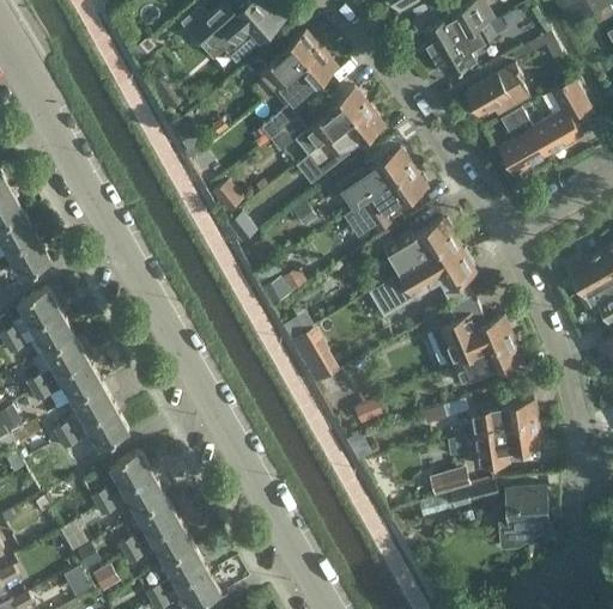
[(199,42),(223,23),(236,38),(225,48),(236,60),(290,13),(278,0),(248,0),(231,14),(220,2),(188,29),(199,42)]
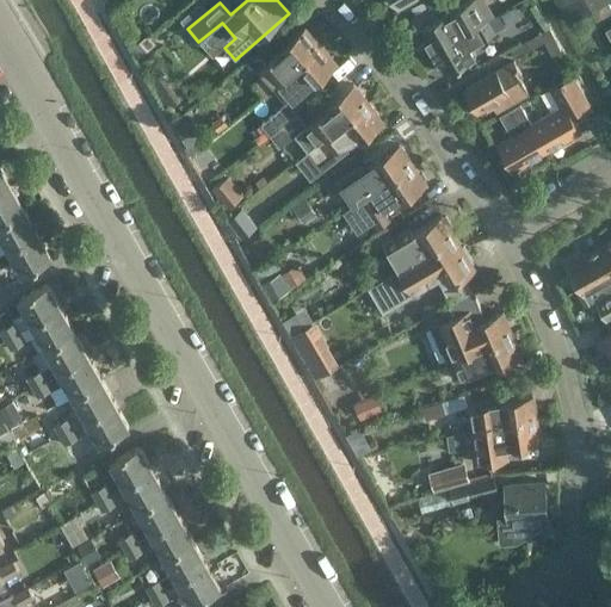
[(432,55),(464,36),(487,23),(473,0),(451,13),(419,31),(432,55)]
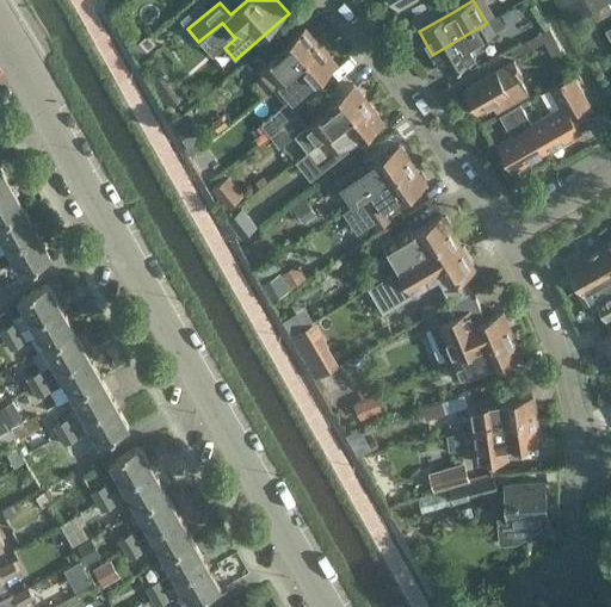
[(610,0),(553,0),(568,26),(610,1),(610,0)]
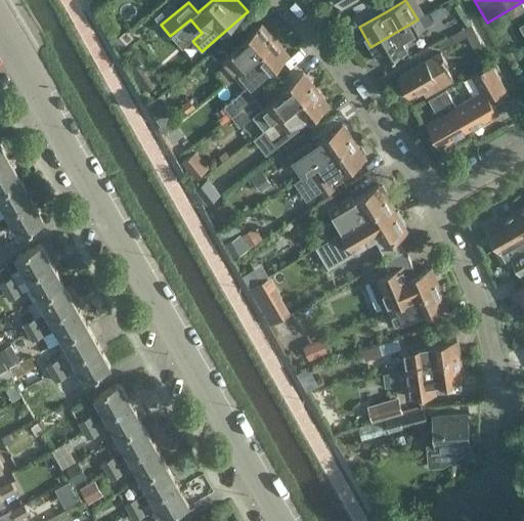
[(418,19),(398,31),(370,47),(382,67),(409,51),(405,43),(434,27),(428,14),(425,15),(418,19)]
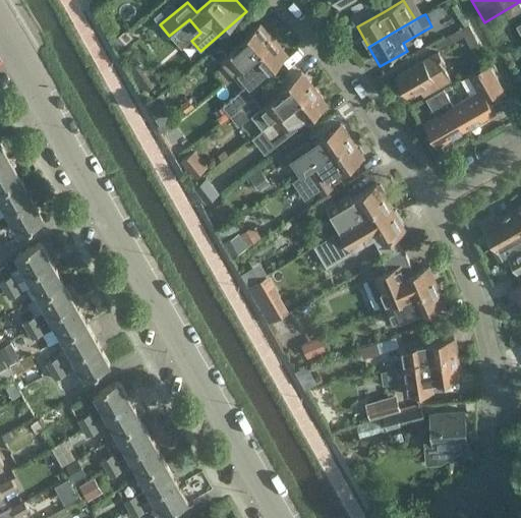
[(232,78),(273,42),(259,26),(236,46),(241,52),(223,68),(232,78)]
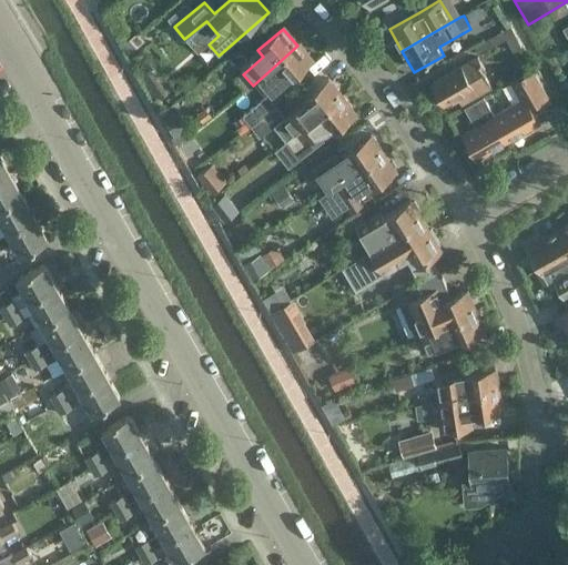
[(510,48),(518,43),(510,29),(488,41),(492,50),(506,42),(510,48)]
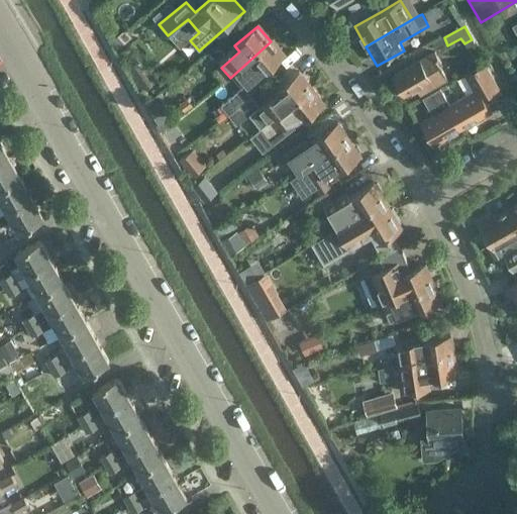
[(115,34),(109,40),(115,52),(123,43),(125,45),(132,38),(125,30),(118,37),(115,34)]
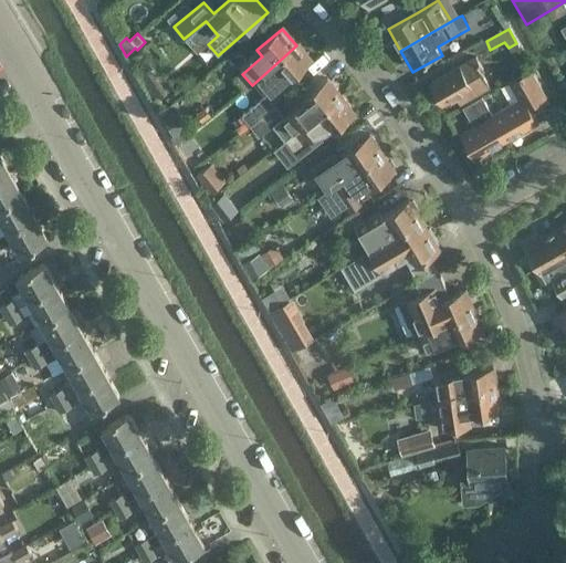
[(312,63),(296,45),(252,85),(262,96),(268,92),(271,96),(286,83),(287,84),(312,63)]
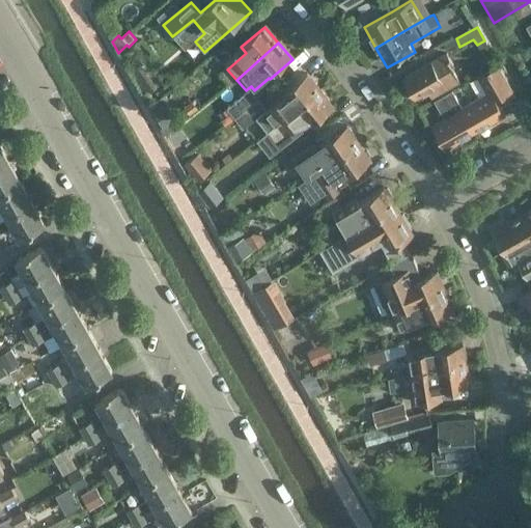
[(454,68),(447,55),(402,81),(415,102),(428,94),(431,100),(459,84),(451,70),(454,68)]
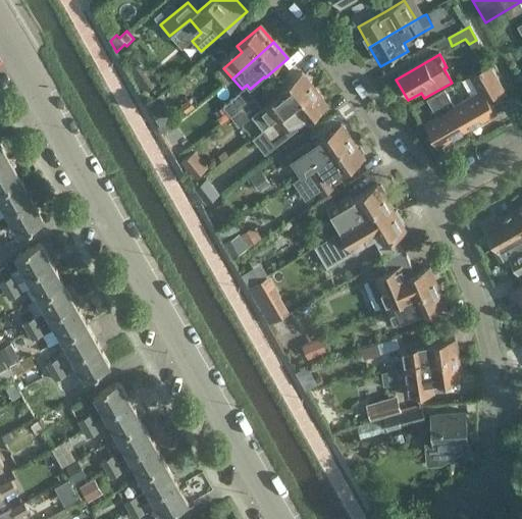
[(478,94),(454,108),(468,132),(498,114),(490,104),(494,101),(492,98),(504,92),(489,65),(469,76),(478,94)]
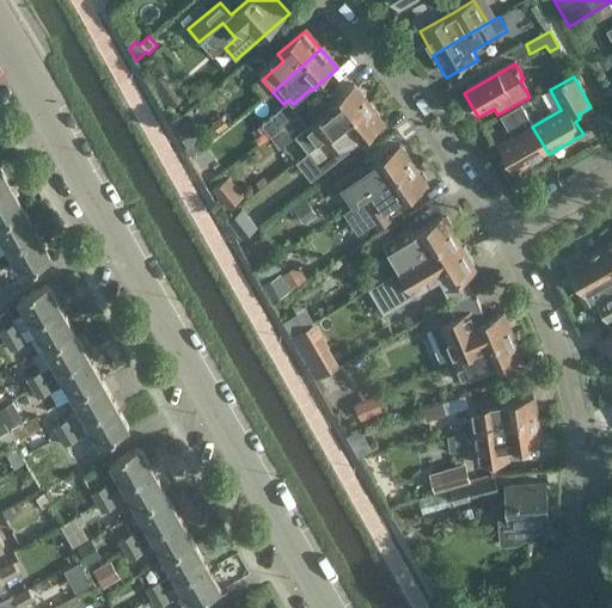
[(318,146),(368,106),(353,87),(325,110),(328,112),(306,128),(307,129),(295,139),(308,153),(318,146)]
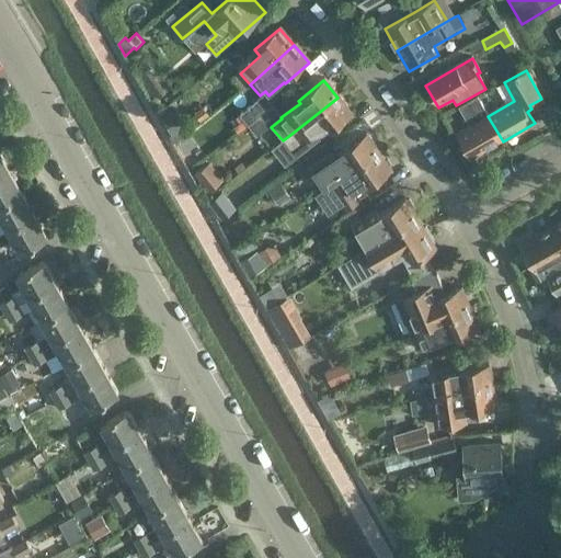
[(240,117),(249,128),(273,107),(264,98),(240,117)]
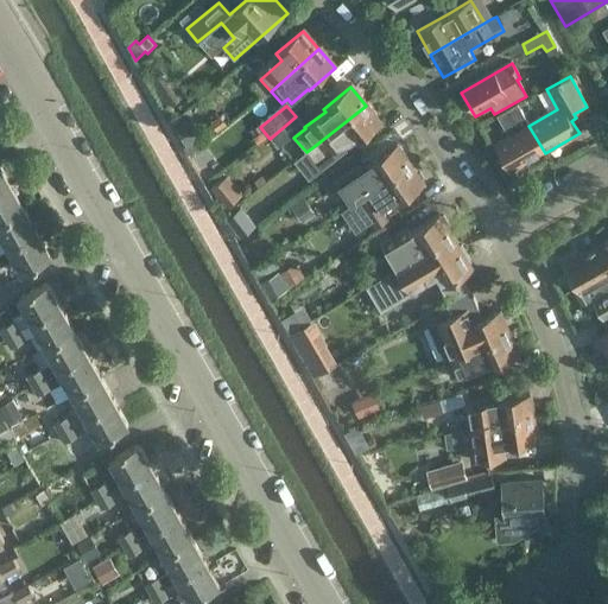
[(381,125),(366,106),(316,145),(306,152),(306,153),(316,166),(327,158),(339,148),(350,144),(354,147),(381,125)]
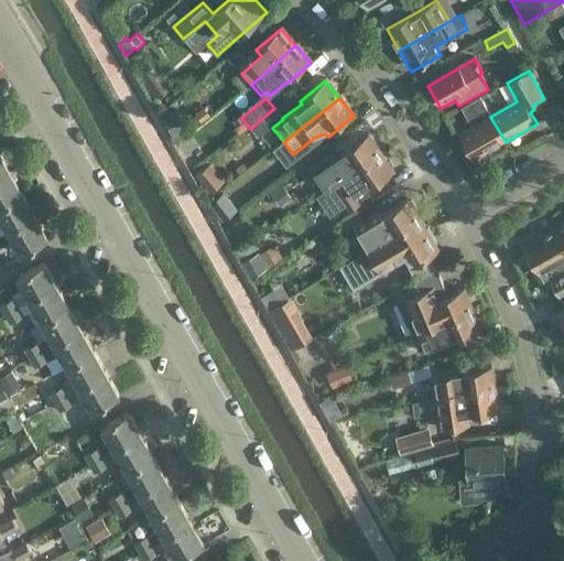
[(479,123),(470,129),(459,135),(474,160),(506,142),(490,117),(480,98),(469,105),(479,123)]
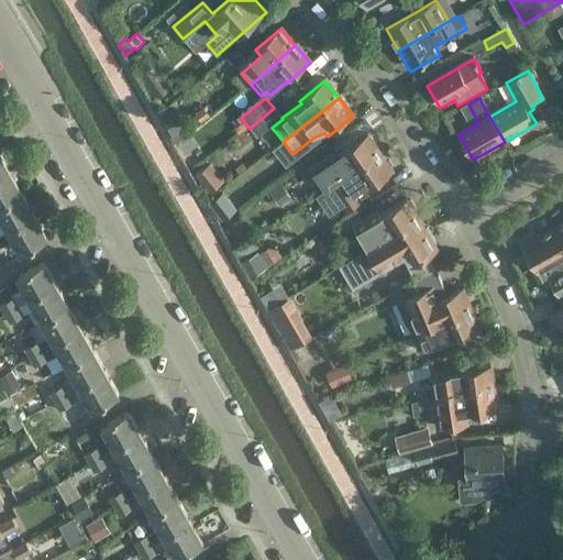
[(274,108),(250,129),(258,139),(272,128),(283,119),(282,118),(274,108)]
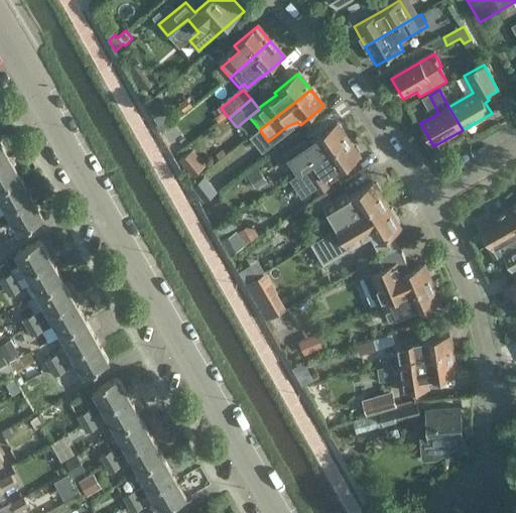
[(161,100),(148,108),(160,130),(173,123),(161,100)]
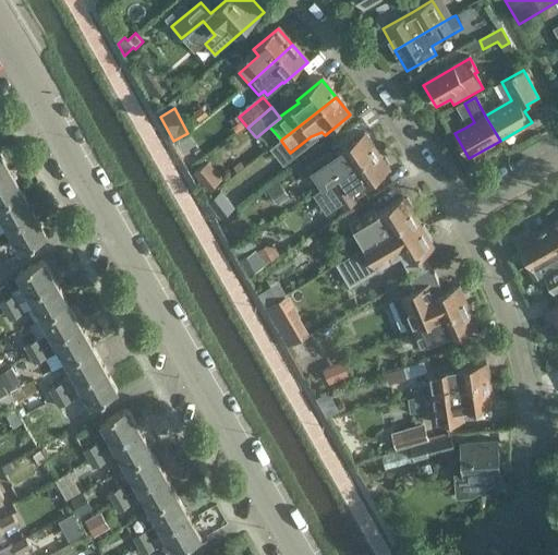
[(331,166),(298,188),(306,201),(328,185),(376,153),(364,134),(336,154),(343,164),(336,169),(331,166)]
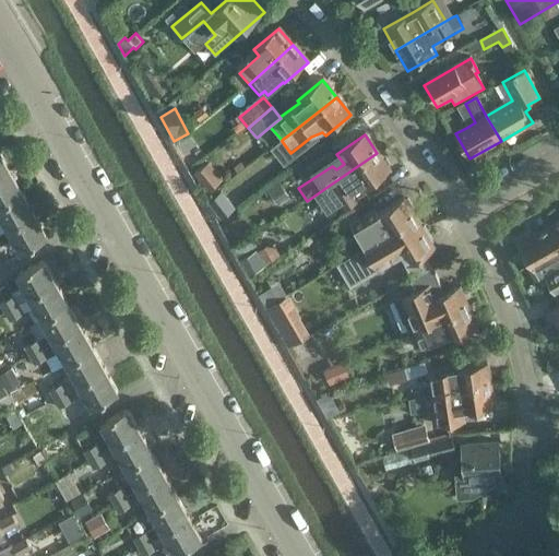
[(0,153),(0,179),(11,174),(0,153)]
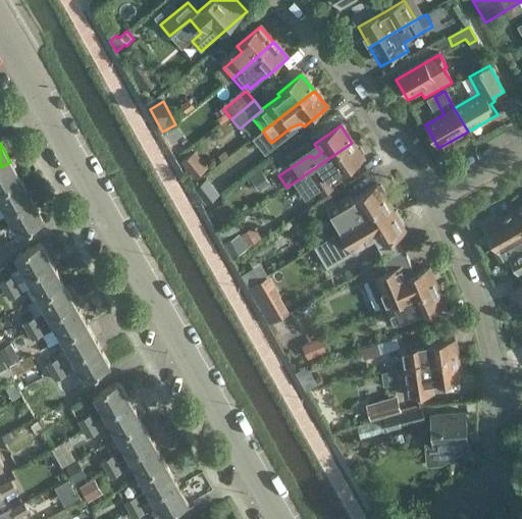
[(364,160),(352,143),(307,173),(323,198),(334,191),(329,185),(364,160)]
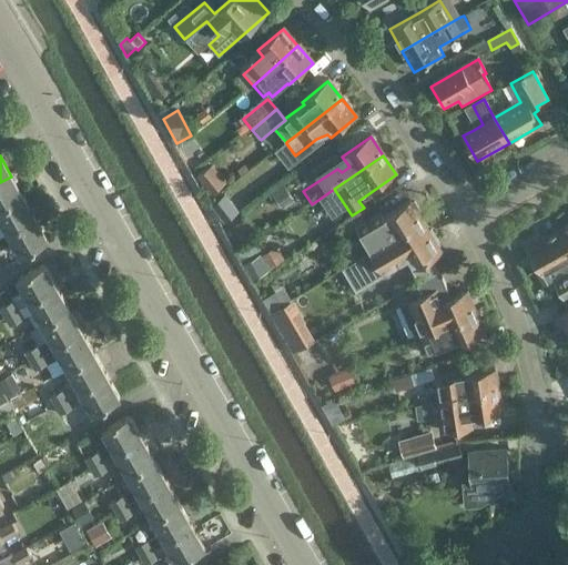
[(212,167),(196,180),(211,198),(226,184),(212,167)]
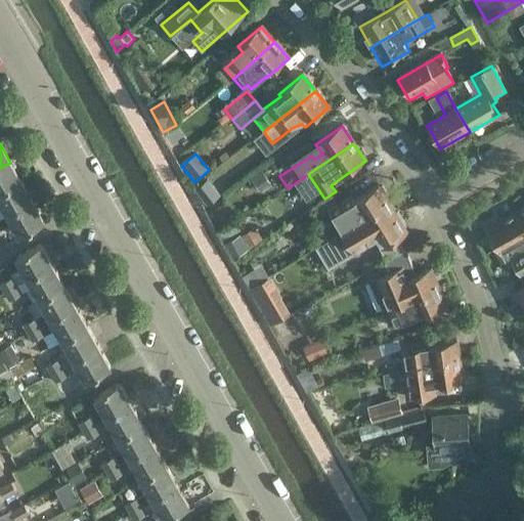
[(0,194),(23,182),(10,163),(0,168),(0,194)]
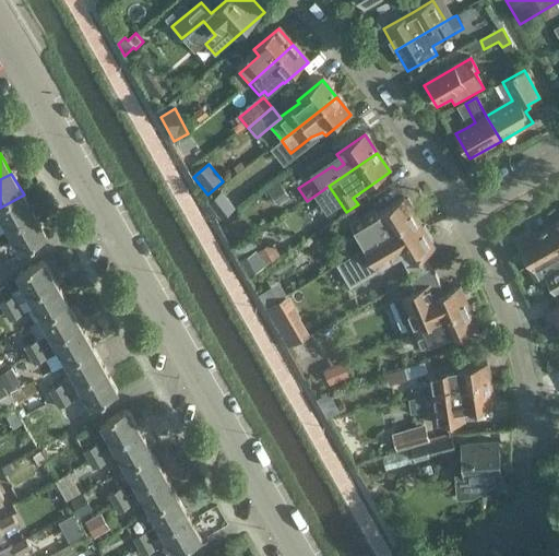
[(280,185),(266,193),(275,205),(287,197),(280,185)]
